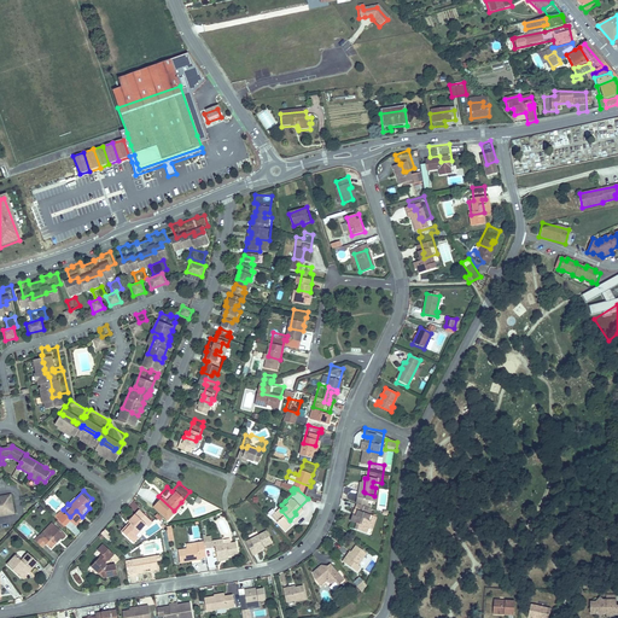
[(379,502),(380,497),(374,496),(365,493),(362,497),(366,499),(363,506),(360,505),(357,508),(365,512),(362,517),(374,522),(377,516),(382,503),(379,502)]
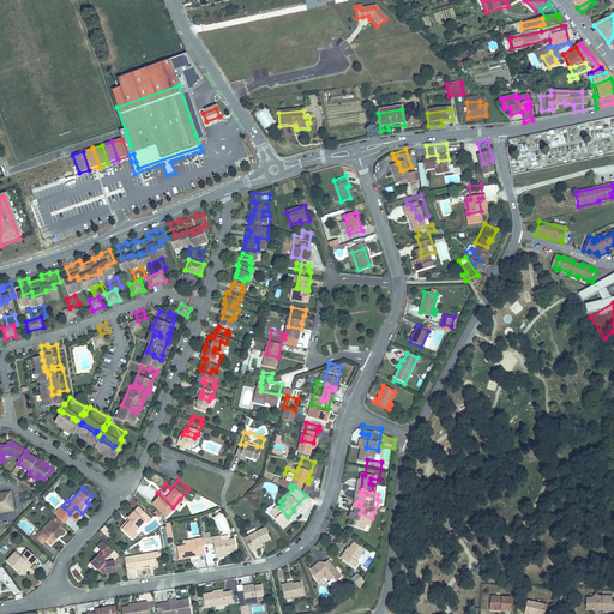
[(11,492),(0,493),(0,513),(16,511),(11,492)]
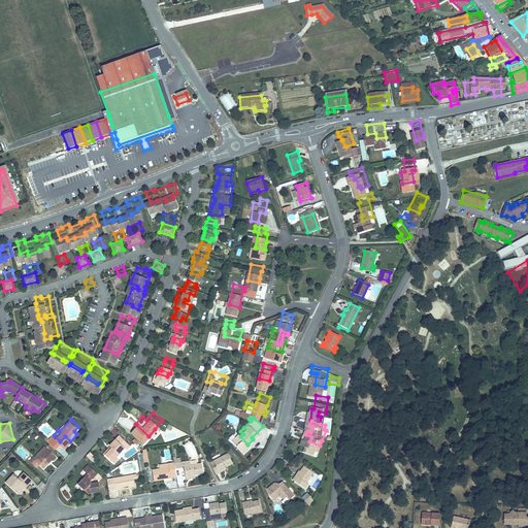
[(120,456),(124,451),(122,449),(129,440),(132,442),(135,439),(123,428),(113,438),(117,441),(110,449),(120,456)]
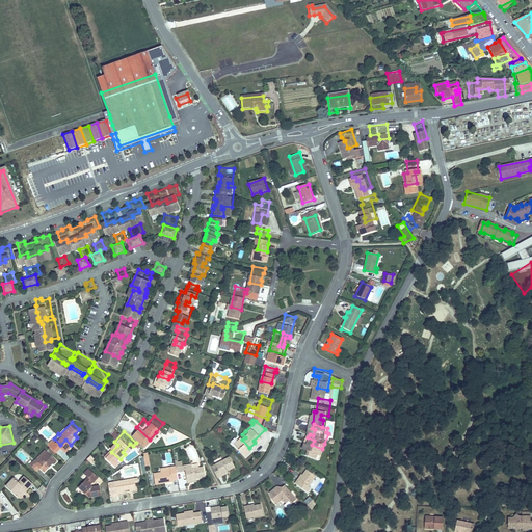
[(50,443),(38,455),(41,458),(52,445),(50,443)]
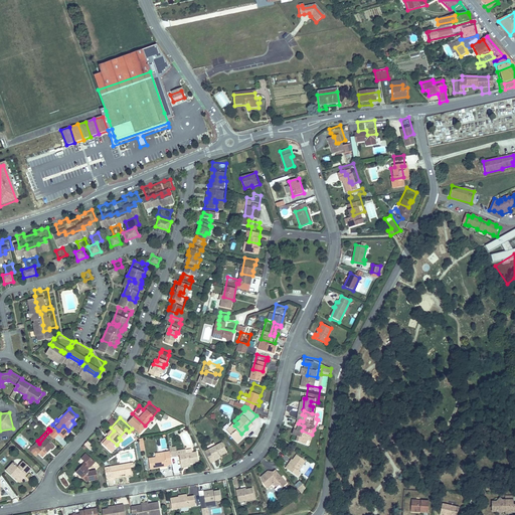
[(39,444),(37,441),(33,445),(40,451),(44,448),(49,452),(54,447),(52,445),(55,442),(57,444),(60,440),(50,431),(39,444)]
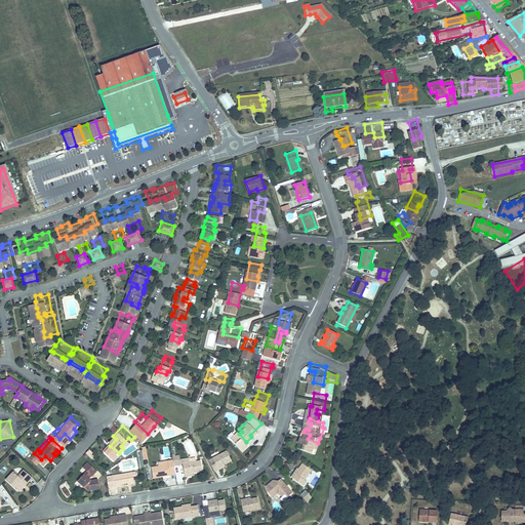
[(229,439),(212,448),(217,459),(226,455),(225,452),(228,450),(234,447),(229,439)]
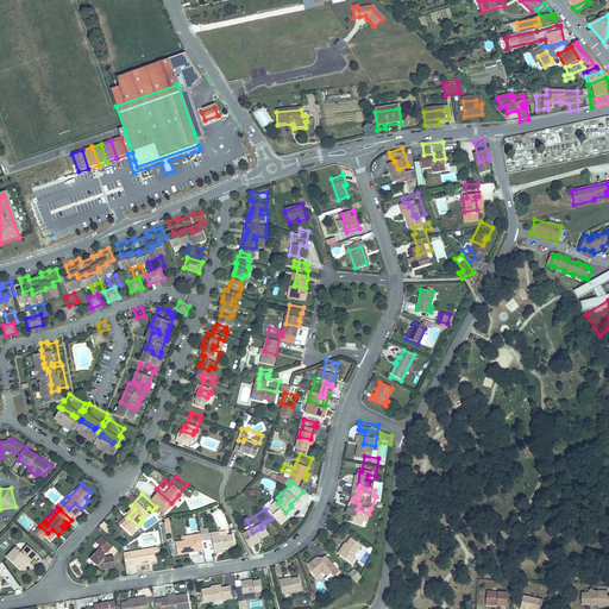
[(223,519),(211,521),(212,526),(217,526),(219,539),(228,537),(239,535),(237,522),(224,525),(223,519)]
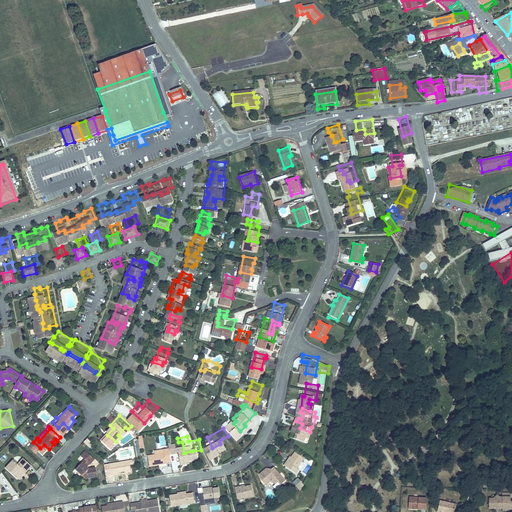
[(170,452),(174,451),(172,438),(168,439),(169,443),(163,444),(151,446),(153,457),(162,455),(162,453),(170,452)]
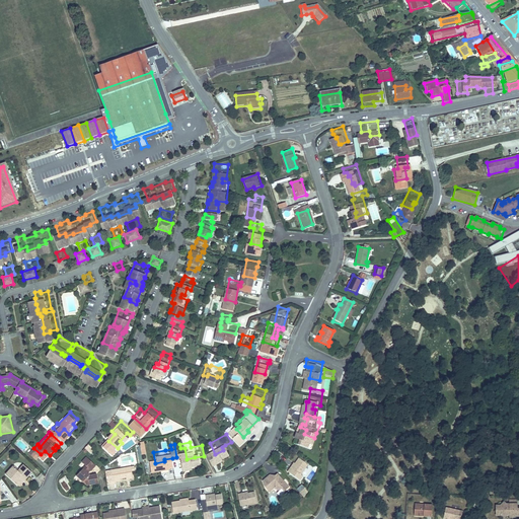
[(312,452),(303,445),(296,455),(294,454),(291,458),(303,467),(307,463),(305,461),(312,452)]
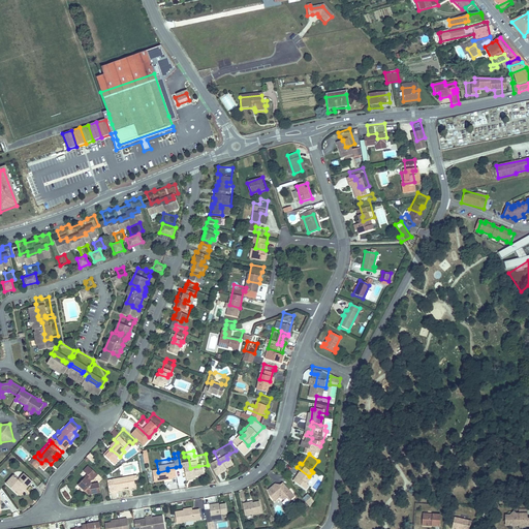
[(89,481),(91,480),(93,483),(96,483),(96,486),(103,485),(101,474),(97,475),(94,472),(96,470),(97,471),(102,466),(93,457),(88,462),(92,466),(83,476),(89,481)]
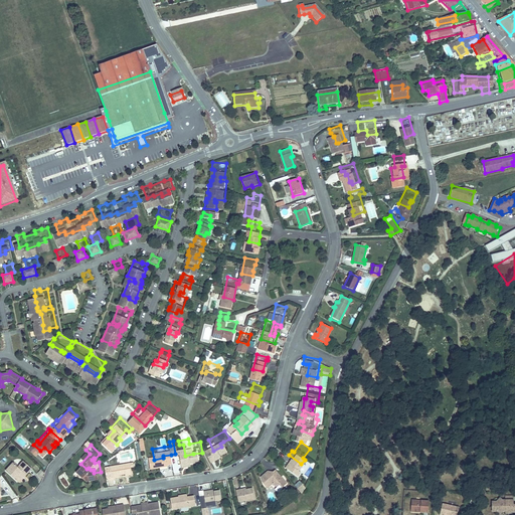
[(22,474),(29,466),(32,468),(38,461),(30,453),(23,461),(19,457),(11,464),(16,469),(22,474)]
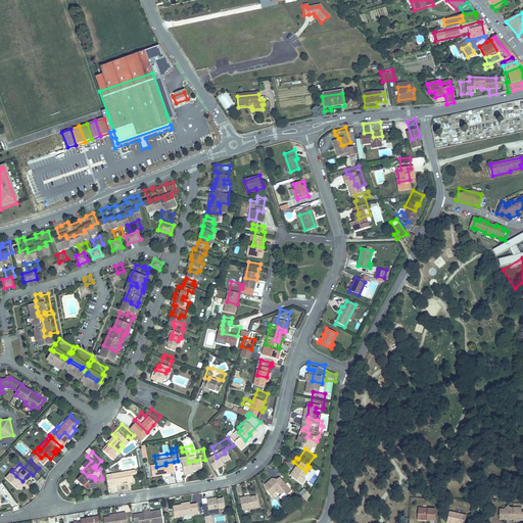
[(119,465),(122,478),(125,477),(125,474),(131,473),(137,472),(136,466),(135,461),(119,465)]
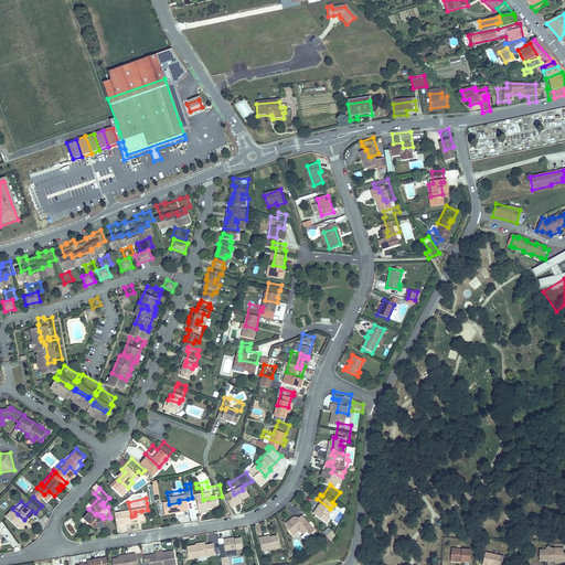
[(299,523),(304,519),(310,519),(312,518),(316,520),(320,516),(307,501),(304,503),(307,507),(304,509),(300,504),(292,511),(292,516),(299,523)]
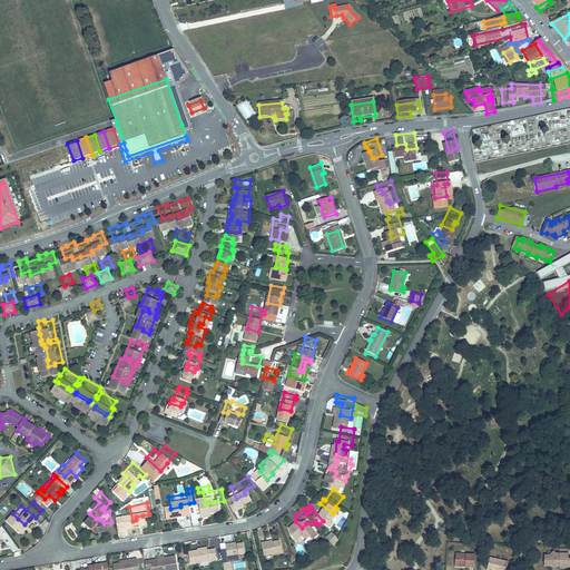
[(337,519),(333,523),(338,530),(343,524),(337,519)]
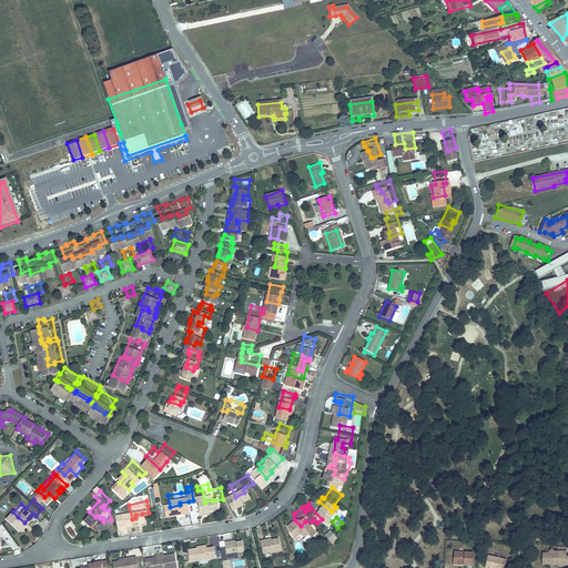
[(269,539),(286,534),(283,524),(271,527),(270,525),(265,526),(269,539)]
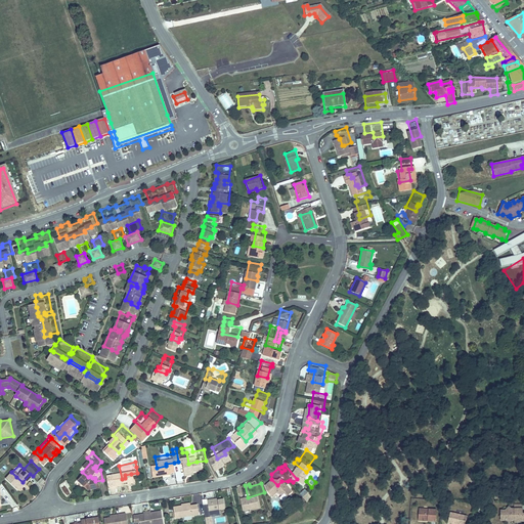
[(212,500),(229,497),(227,487),(214,489),(214,488),(210,488),(212,500)]
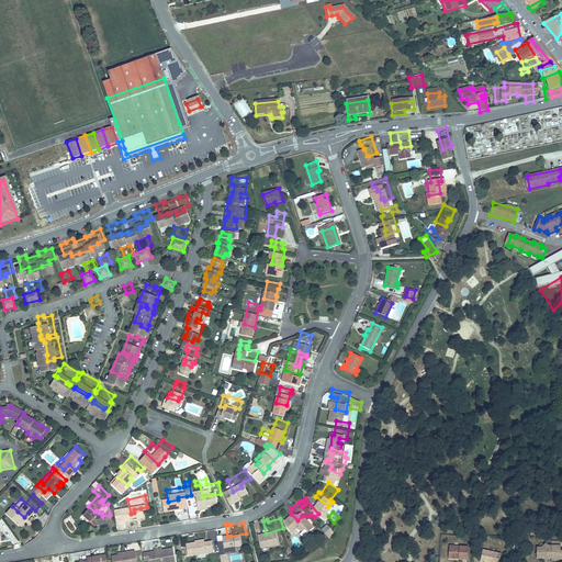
[(327,537),(333,532),(327,525),(321,529),(327,537)]
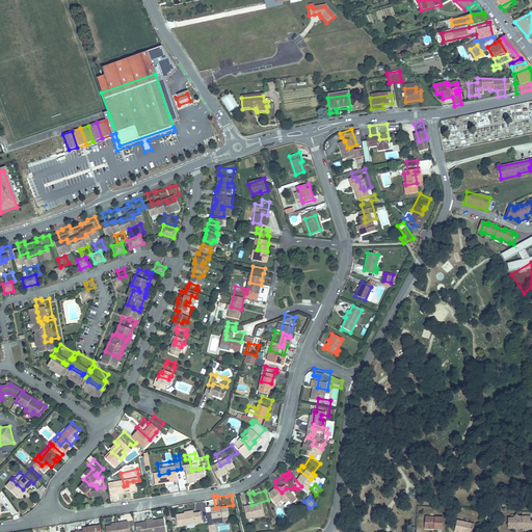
[(182,516),(204,511),(202,502),(195,503),(194,501),(179,504),(182,516)]
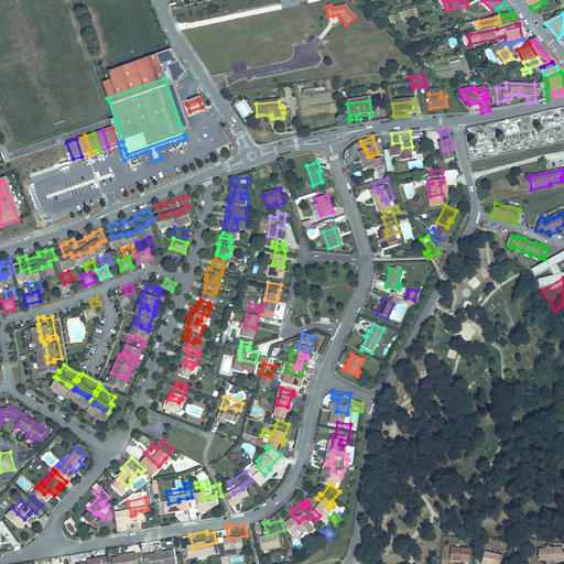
[(154,542),(155,551),(161,550),(162,556),(181,554),(179,539),(165,541),(165,543),(161,543),(161,542),(154,542)]
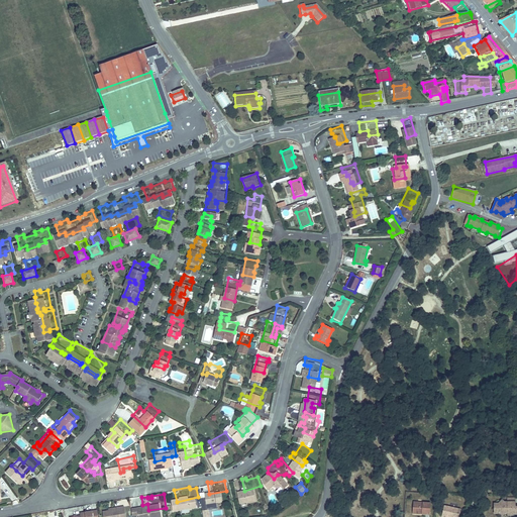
[(129,496),(123,497),(125,510),(131,508),(129,496)]
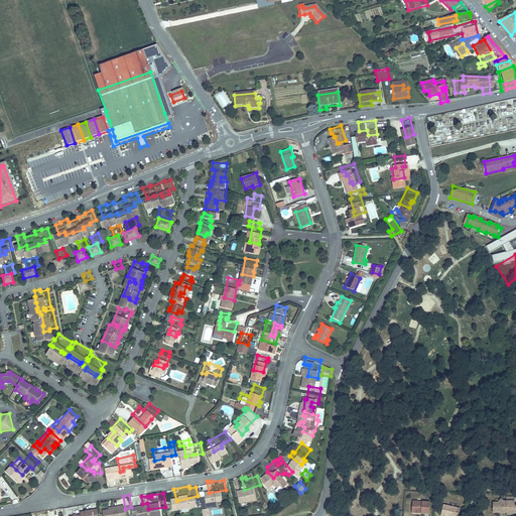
[(125,509),(123,496),(117,497),(117,499),(107,501),(109,512),(125,509)]
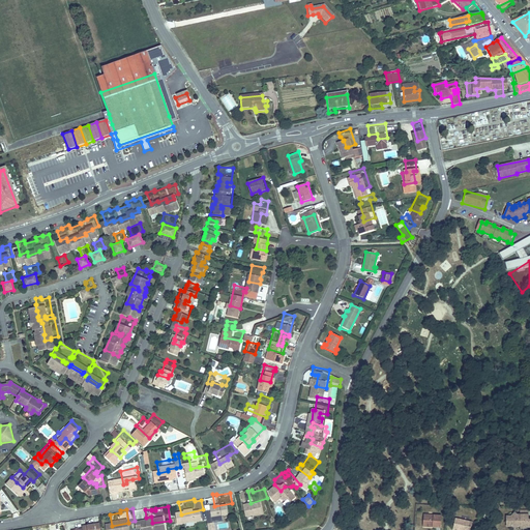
[(509,523),(510,527),(514,529),(516,527),(520,527),(520,529),(524,529),(524,528),(529,527),(529,523),(529,521),(526,521),(526,514),(519,514),(514,514),(512,512),(509,517),(504,517),(504,523),(509,523)]
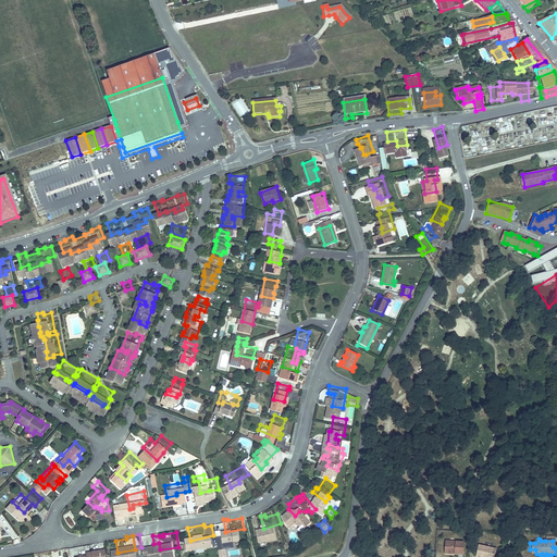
[(452,553),(452,556),(462,556),(463,543),(443,542),(443,553),(452,553)]
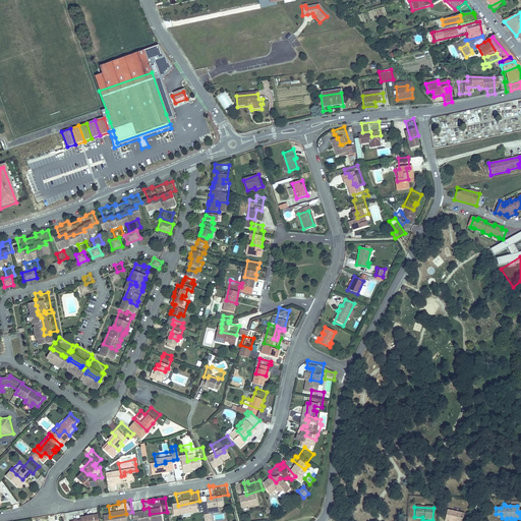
[(76,520),(89,520),(90,520),(88,510),(75,513),(76,520)]
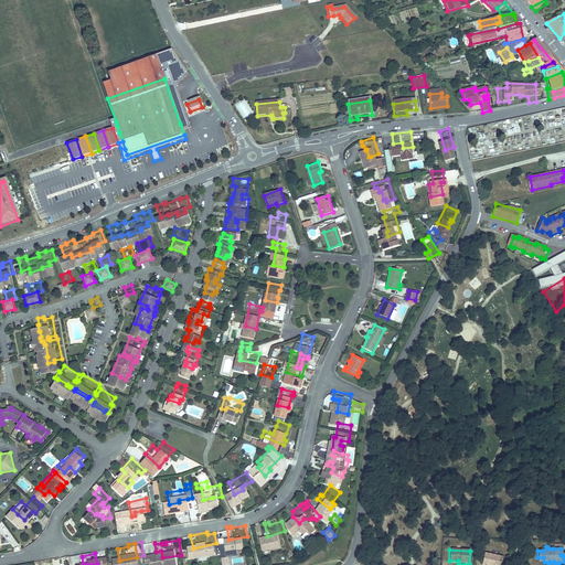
[(500,564),(502,560),(483,555),(481,564),(500,564)]
